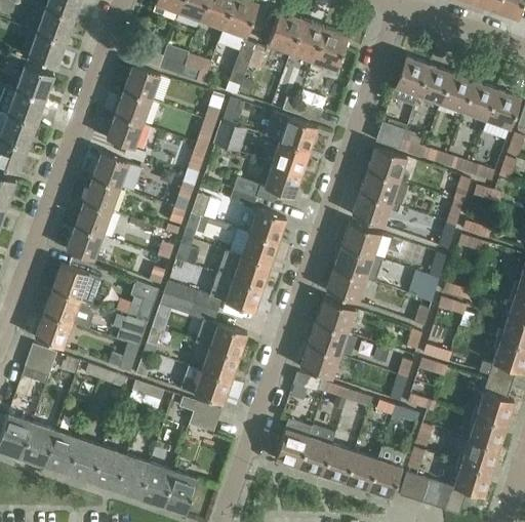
[(48,0),(46,8),(74,17),(80,0),(48,0)]
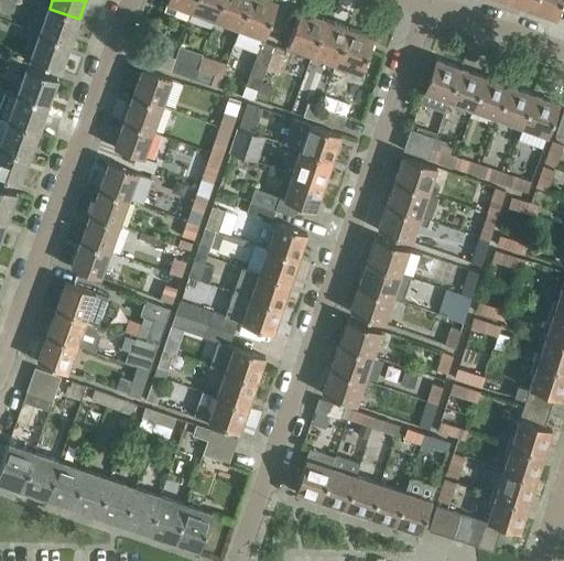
[(177,9),(192,14),(193,14),(197,0),(167,0),(164,11),(175,15),(177,9)]
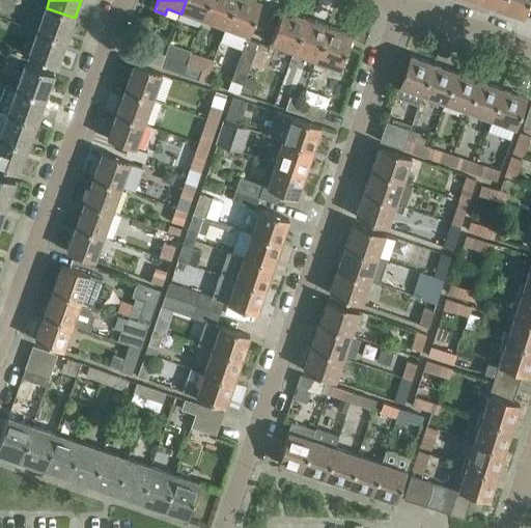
[(186,0),(182,14),(202,21),(210,0),(186,0)]
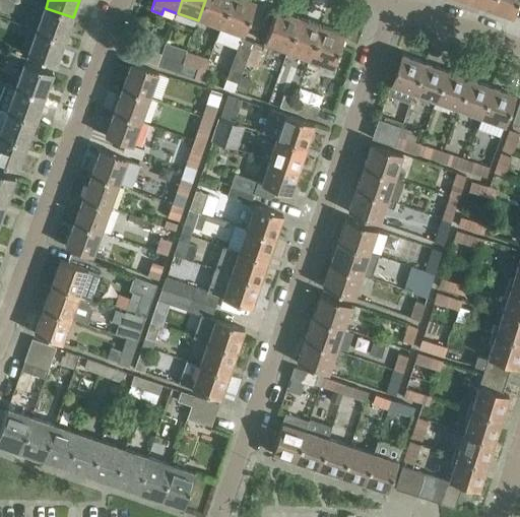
[(205,0),(198,20),(221,29),(232,0),(205,0)]
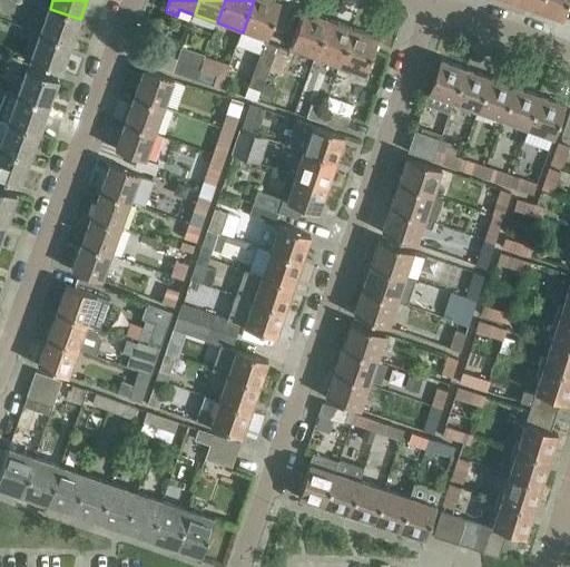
[(271,0),(254,0),(243,32),(267,41),(281,3),(271,0)]
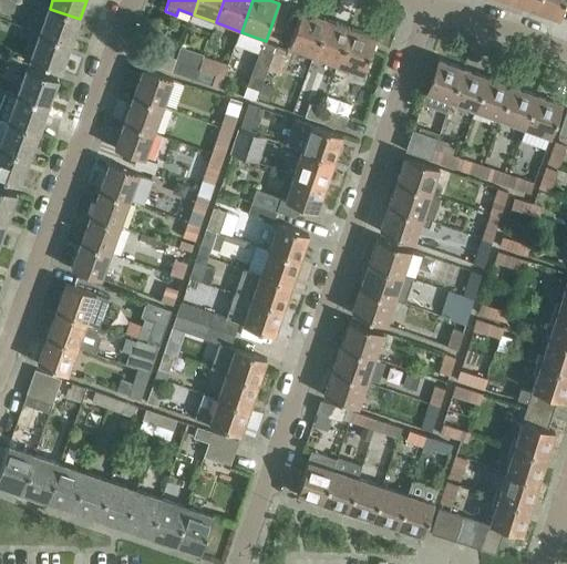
[(512,0),(511,3),(535,12),(539,0),(512,0)]
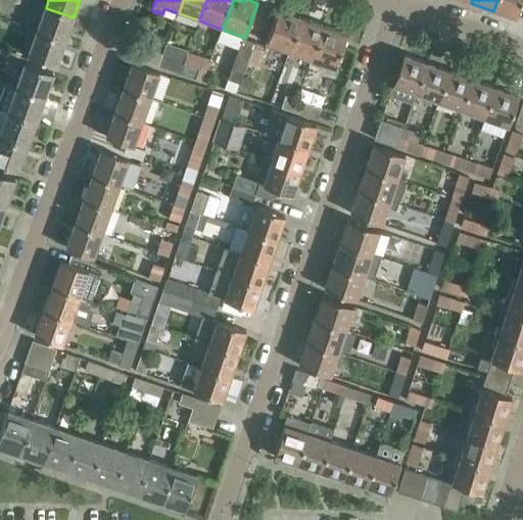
[(497,0),(493,11),(516,19),(522,0),(497,0)]
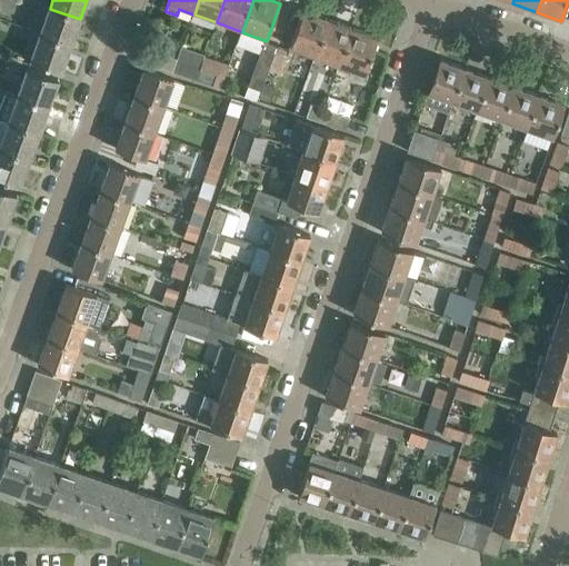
[(50,9),(40,35),(70,46),(80,19),(50,9)]
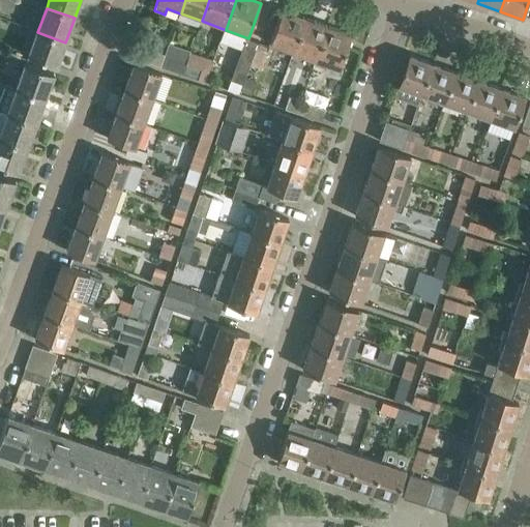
[(270,45),(293,53),(305,20),(283,11),(270,45)]
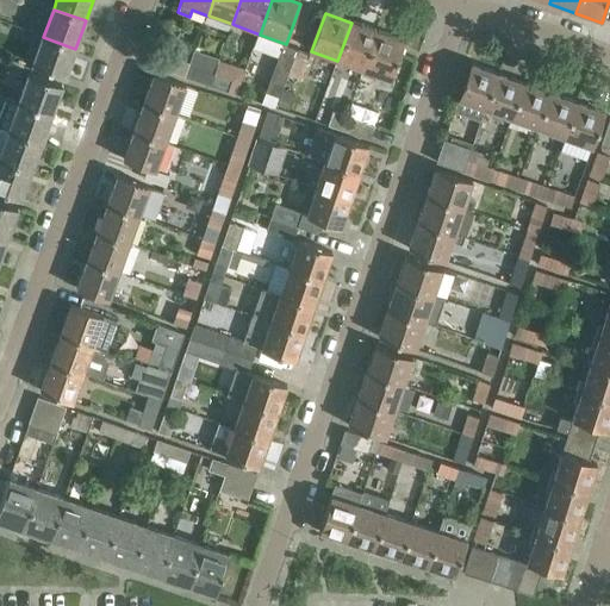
[(361,79),(362,79),(379,32),(352,23),(337,61),(363,70),(361,79)]
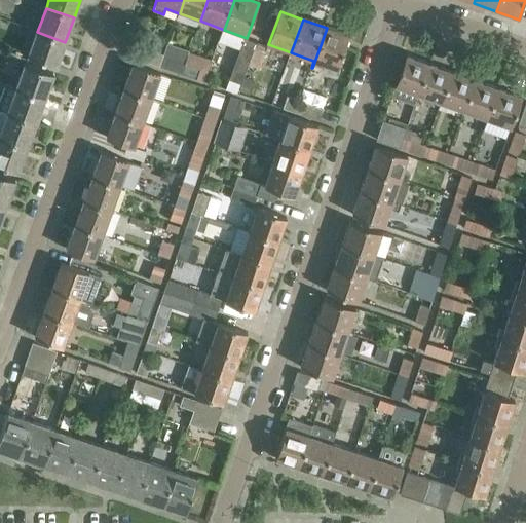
[(327,28),(312,68),(335,76),(349,36),(327,28)]
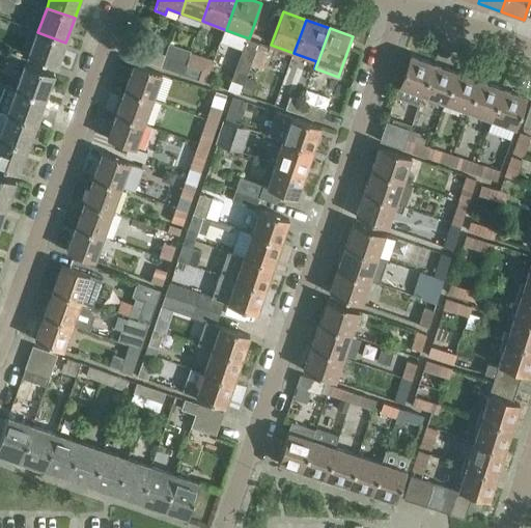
[(65,43),(37,32),(29,58),(57,67),(65,43)]
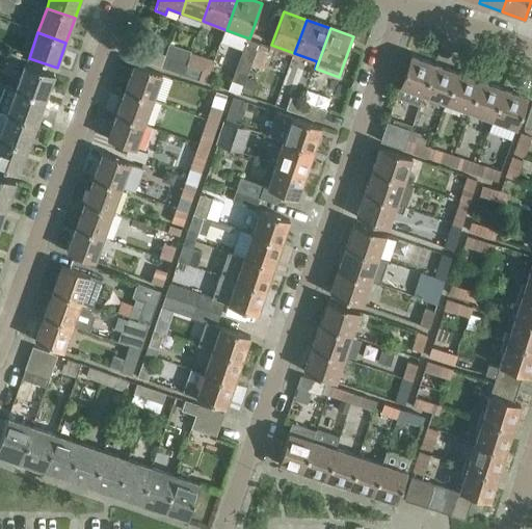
[(137,62),(161,70),(167,53),(163,52),(162,56),(154,54),(158,45),(148,42),(144,51),(141,50),(137,62)]
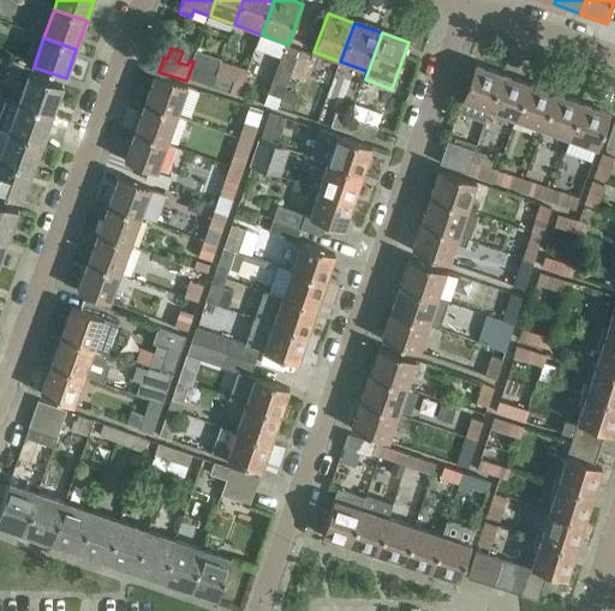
[(288,81),(299,54),(285,49),(269,95),(282,100),(288,81)]
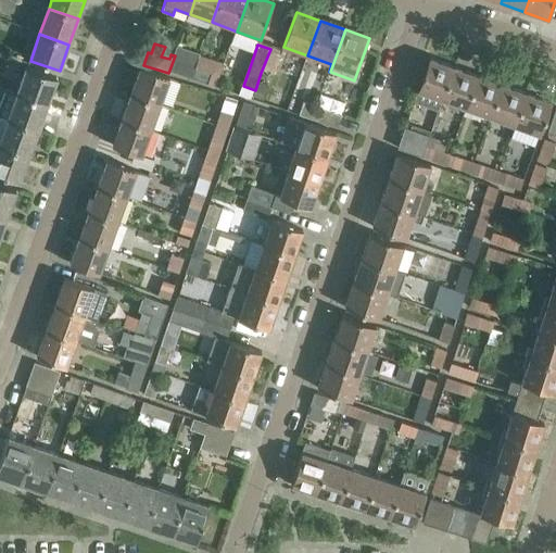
[(281,52),(270,49),(261,73),(273,77),(281,52)]
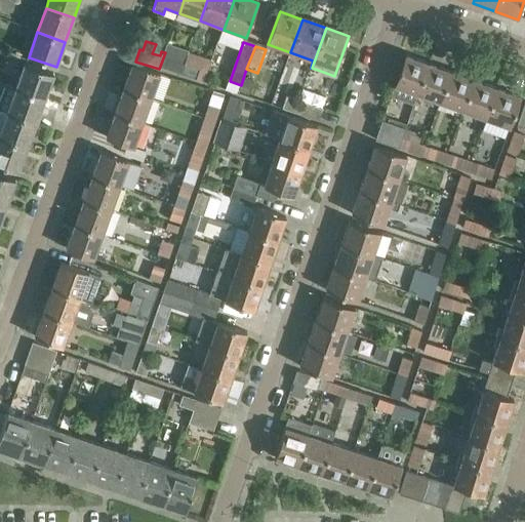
[(165,71),(180,76),(184,66),(174,63),(175,58),(169,56),(165,71)]
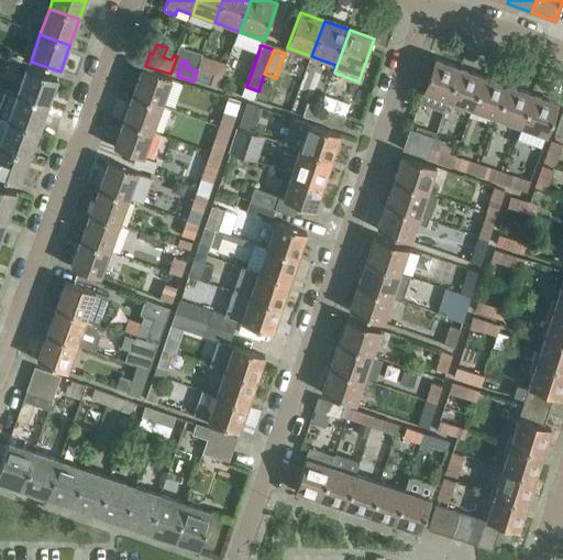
[(444,113),(449,102),(461,69),(434,61),(419,105),(444,113)]
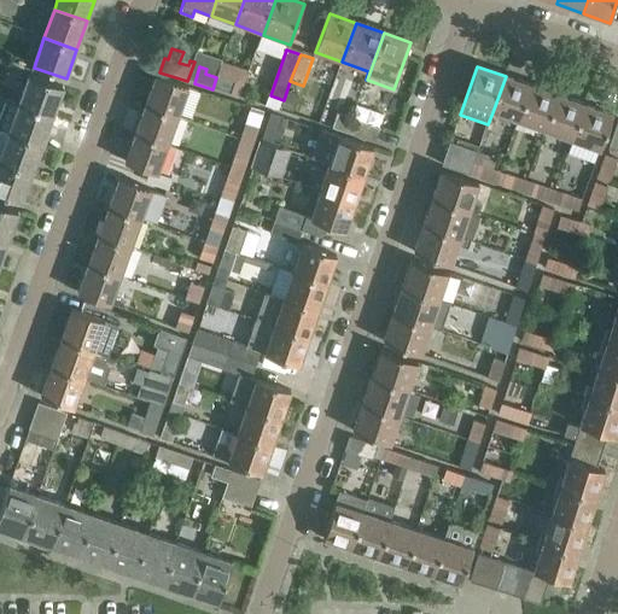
[(7,100),(7,101),(52,117),(63,88),(29,76),(19,104),(7,100)]
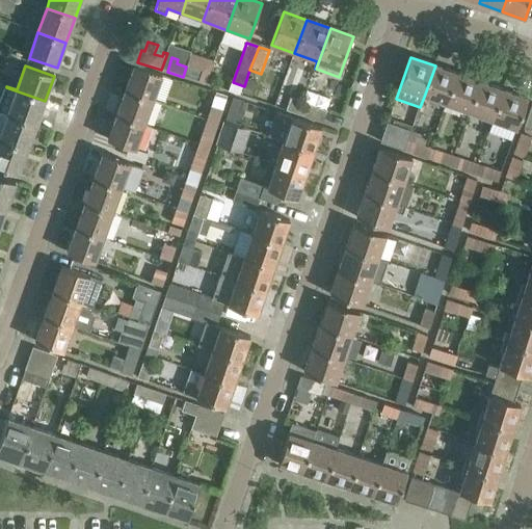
[(135,65),(126,90),(154,101),(163,76),(135,65)]
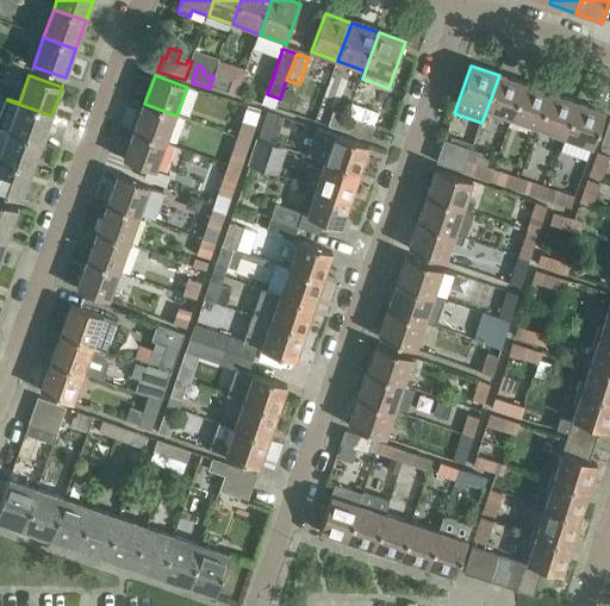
[(486,111),(511,120),(524,85),(499,75),(486,111)]
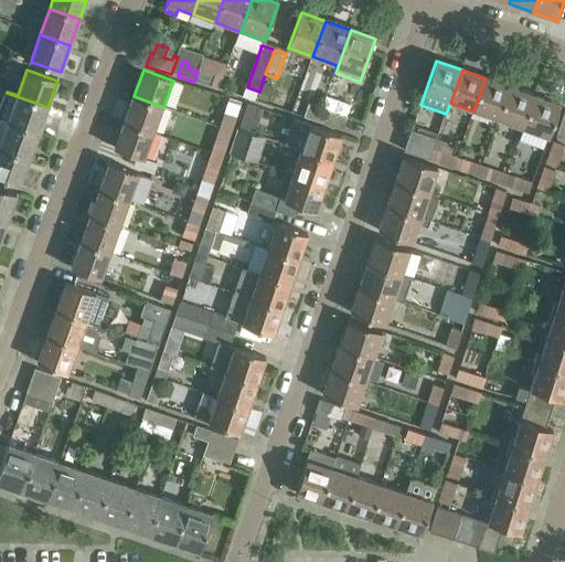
[(198,71),(194,82),(210,87),(214,76),(198,71)]
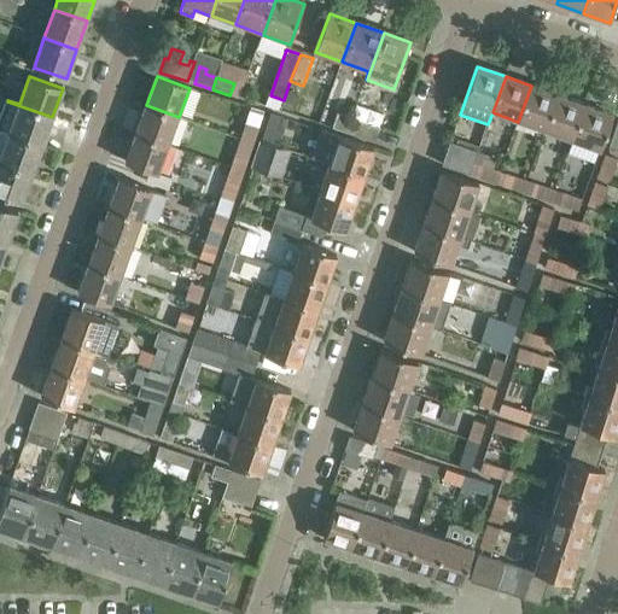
[(543,138),(546,132),(559,95),(531,86),(518,122),(519,122),(517,129),(543,138)]
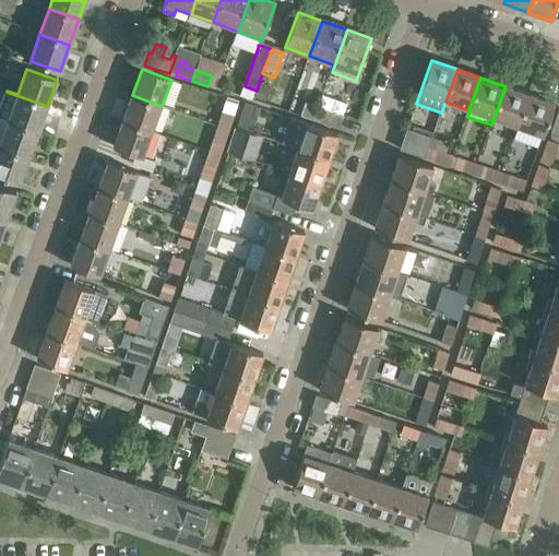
[(516,128),(518,128),(530,95),(506,86),(494,119),(495,120),(494,123),(515,131),(516,128)]
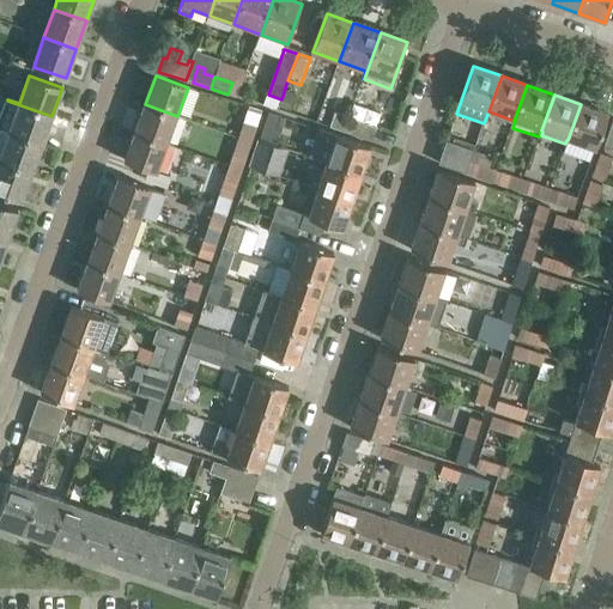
[(0,128),(8,132),(8,133),(42,145),(52,116),(7,101),(0,119),(0,128)]
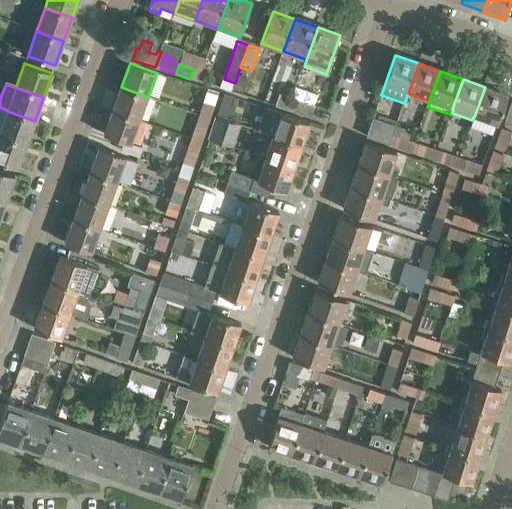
[(121,87),(112,111),(140,121),(148,97),(121,87)]
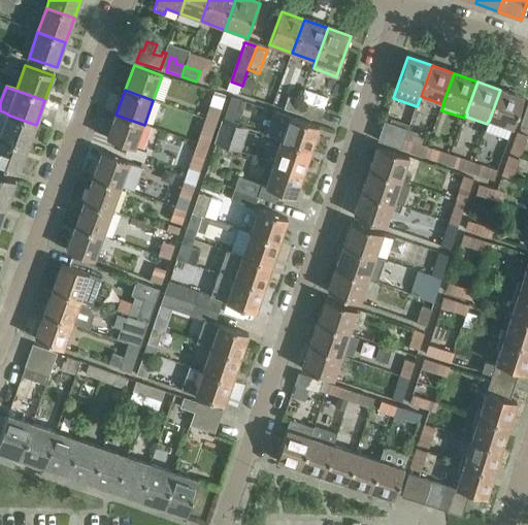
[(500,90),(489,121),(513,129),(524,98),(500,90)]
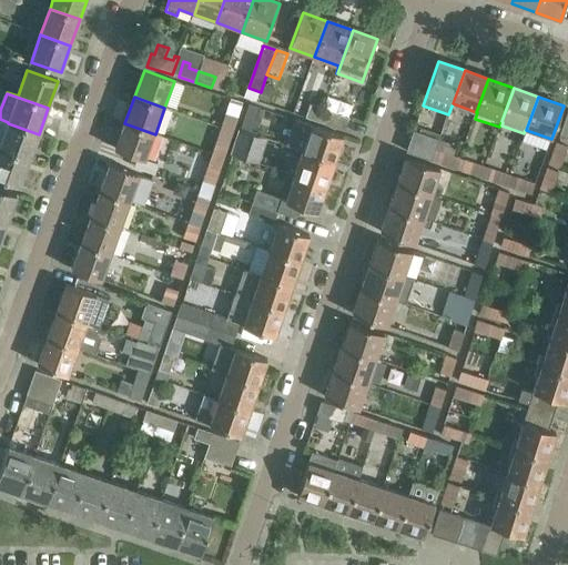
[(231,99),(221,127),(234,131),(243,103),(231,99)]
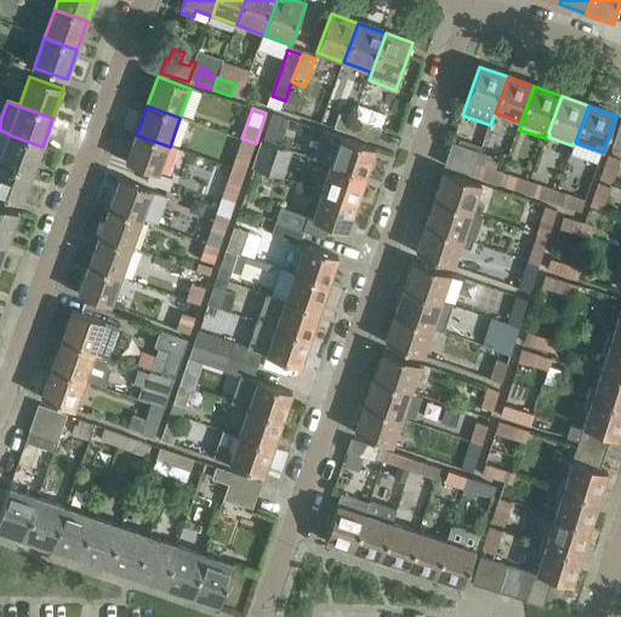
[(354,121),(349,135),(377,144),(382,131),(386,119),(369,113),(364,125),(354,121)]
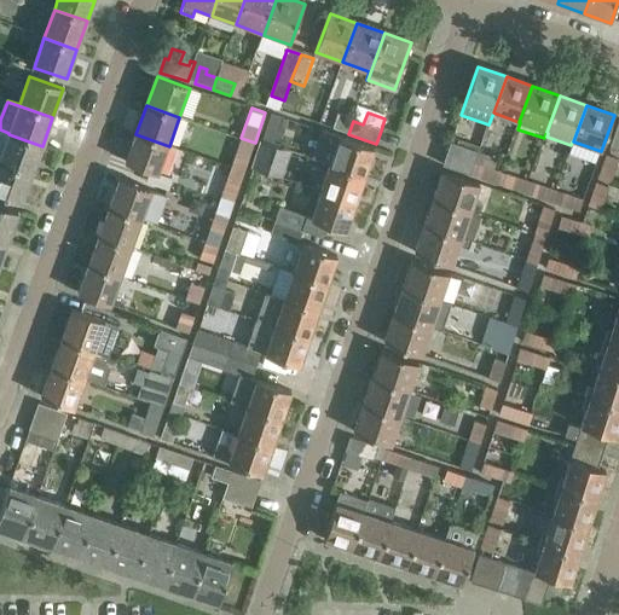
[(262,141),(279,148),(289,120),(272,114),(262,141)]
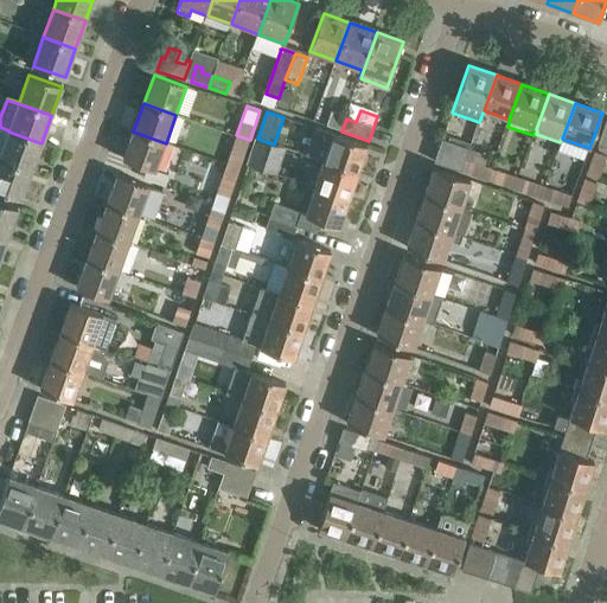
[(327,127),(342,132),(346,119),(332,114),(327,127)]
